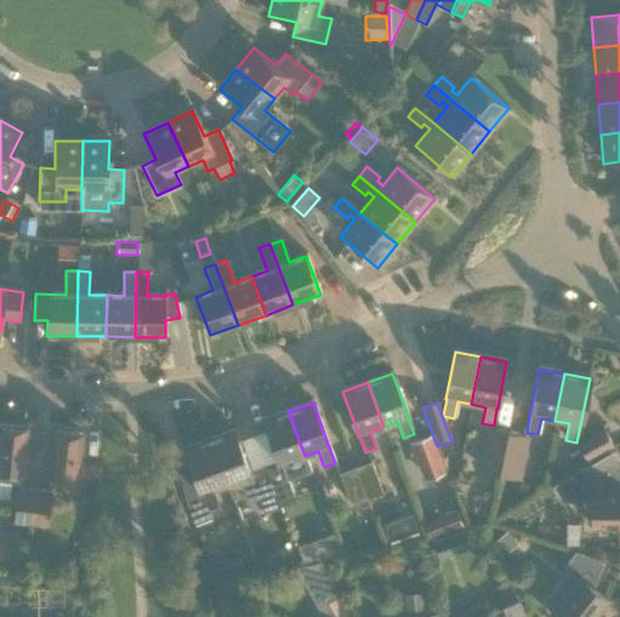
[(278,461),(263,466),(279,508),(294,502),(286,481),(297,476),(311,472),(305,456),(288,411),(263,421),(278,461)]
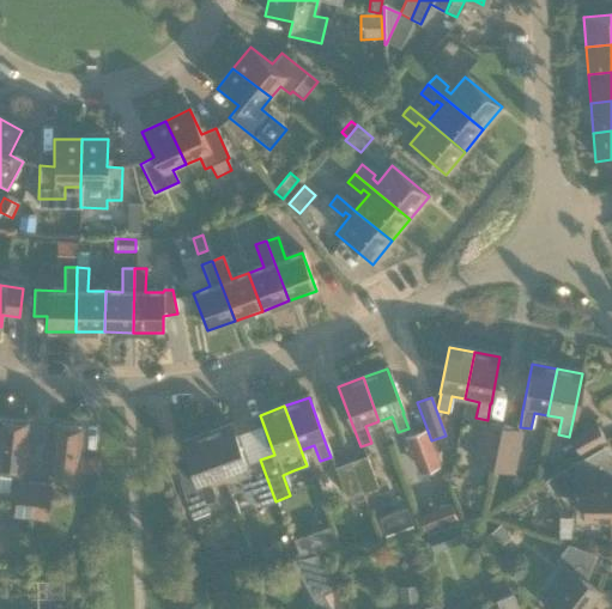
[(0,475),(8,477),(22,479),(23,469),(28,424),(0,420),(0,475)]
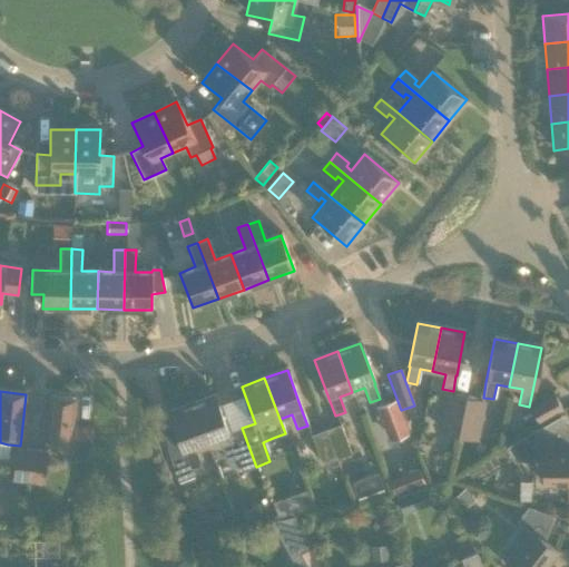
[(541,422),(566,410),(556,392),(532,404),(541,422)]
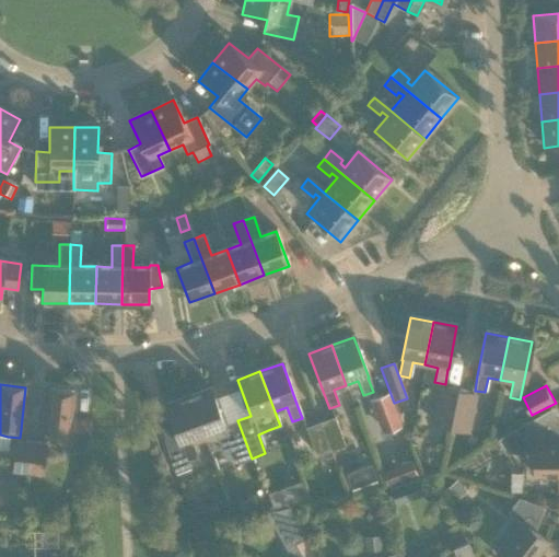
[(450,431),(451,424),(456,394),(457,391),(437,386),(429,427),(450,431)]
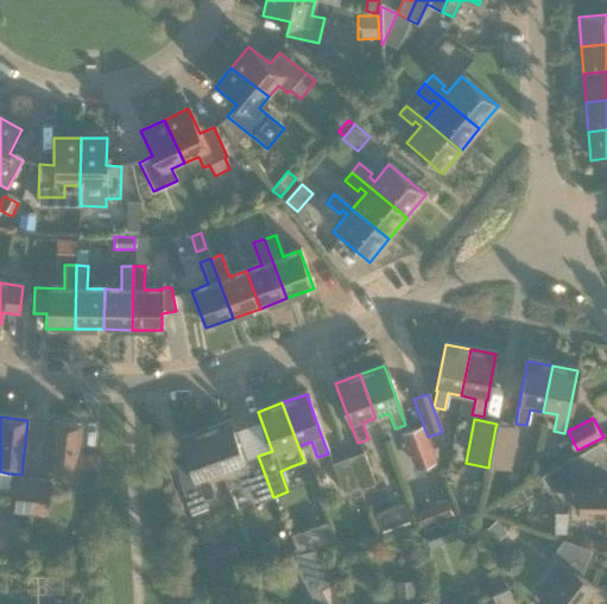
[(46,468),(76,471),(76,468),(77,455),(81,426),(51,423),(46,468)]
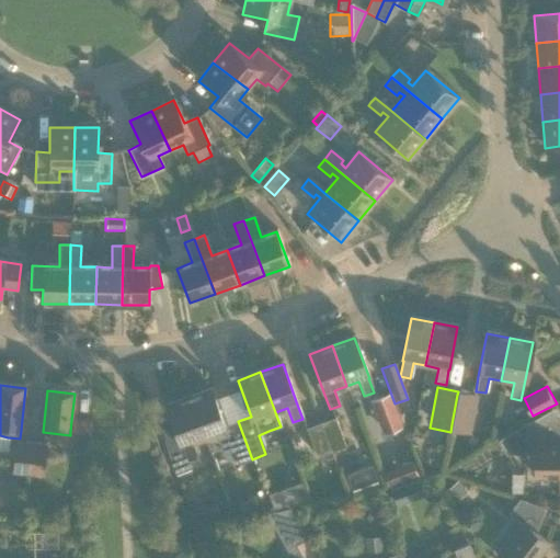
[(216,434),(224,456),(233,453),(238,465),(252,459),(238,421),(225,426),(210,390),(189,398),(204,439),(216,434)]
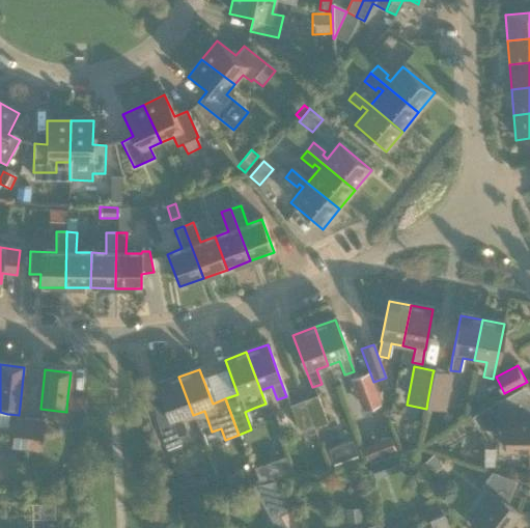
[(434,370),(433,373),(427,401),(426,409),(445,413),(452,374),(434,370)]
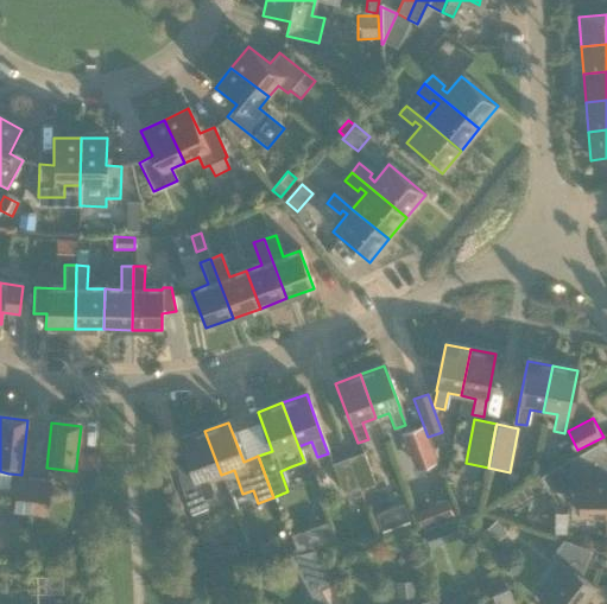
[(400,436),(415,471),(436,463),(422,427),(400,436)]
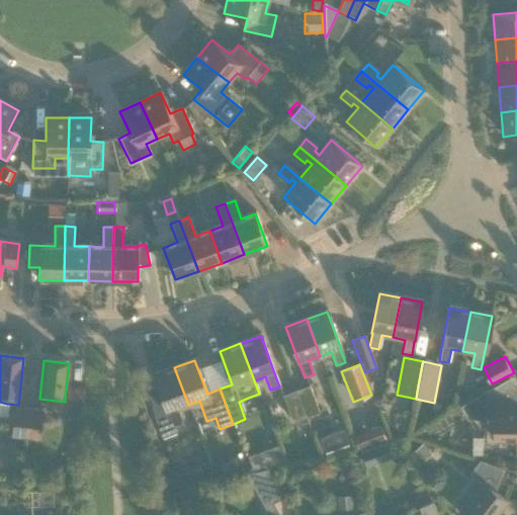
[(188,405),(174,367),(154,375),(164,403),(151,408),(162,438),(176,433),(173,426),(182,422),(177,409),(188,405)]
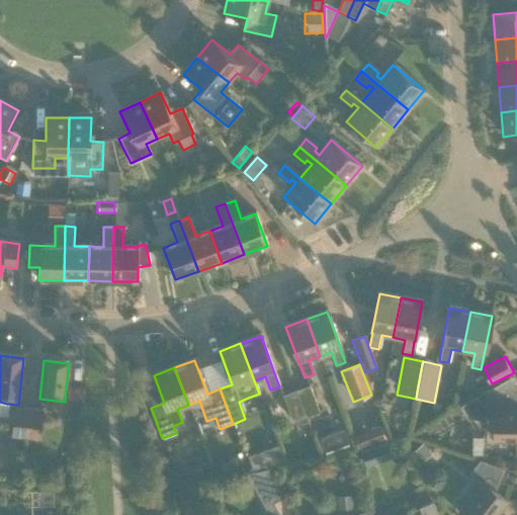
[(467,421),(493,417),(494,439),(516,438),(516,392),(509,378),(484,394),(482,394),(460,407),(465,416),(465,417),(467,421)]
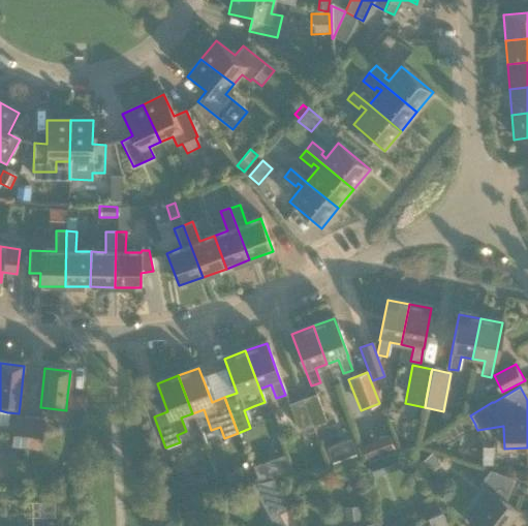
[(315,395),(302,400),(312,427),(325,422),(315,395)]
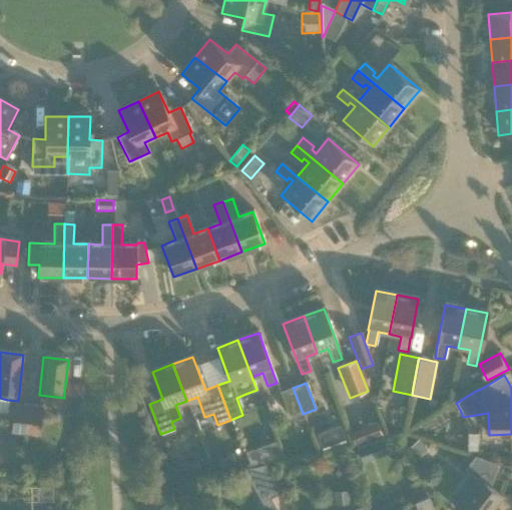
[(82,397),(83,386),(65,384),(64,395),(82,397)]
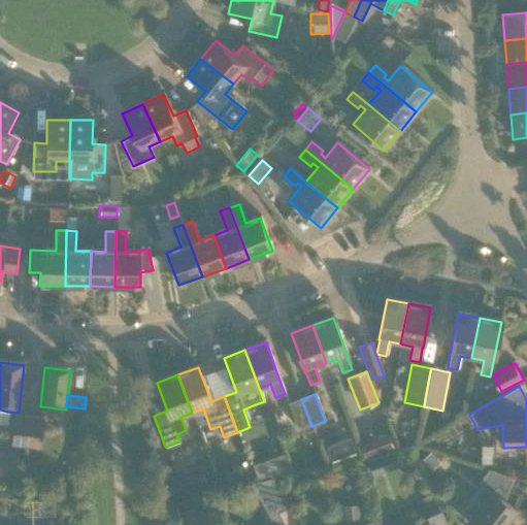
[(298,431),(311,426),(301,399),(288,404),(298,431)]
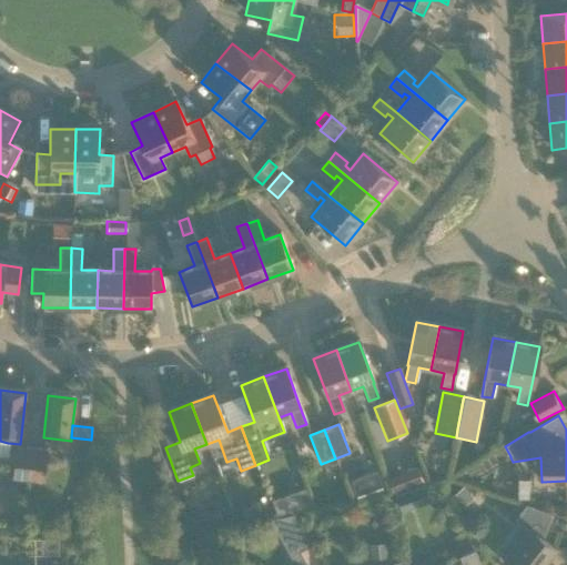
[(13,480),(28,481),(31,450),(17,449),(13,480)]
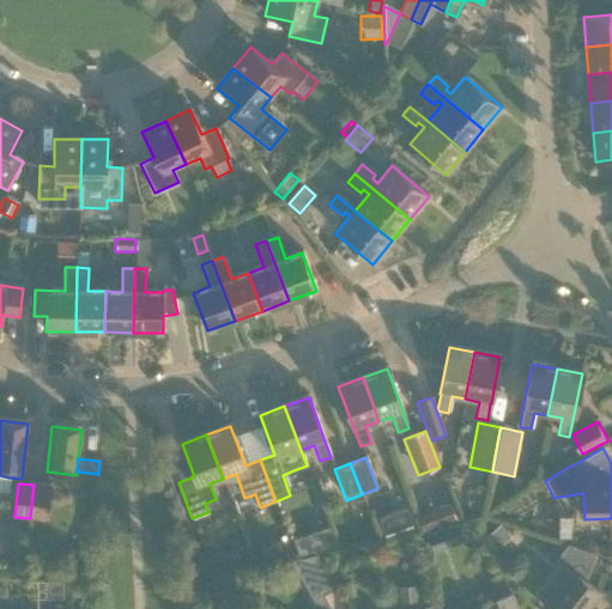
[(50,487),(34,485),(30,518),(47,521),(50,487)]
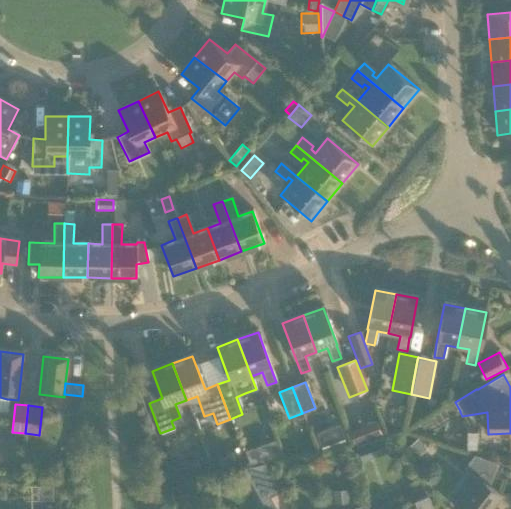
[(369,438),(380,434),(375,422),(364,426),(369,438)]
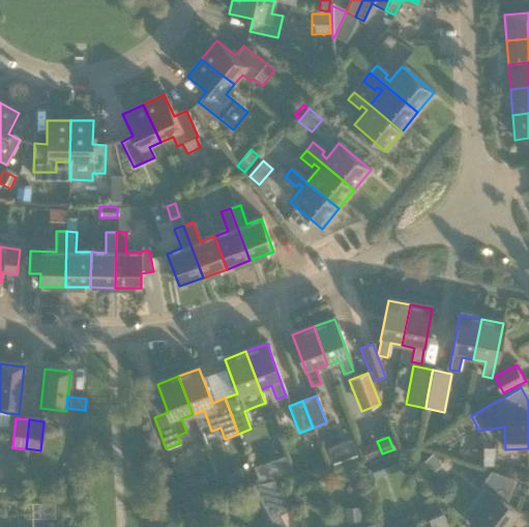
[(331,464),(341,461),(334,446),(326,449),(331,464)]
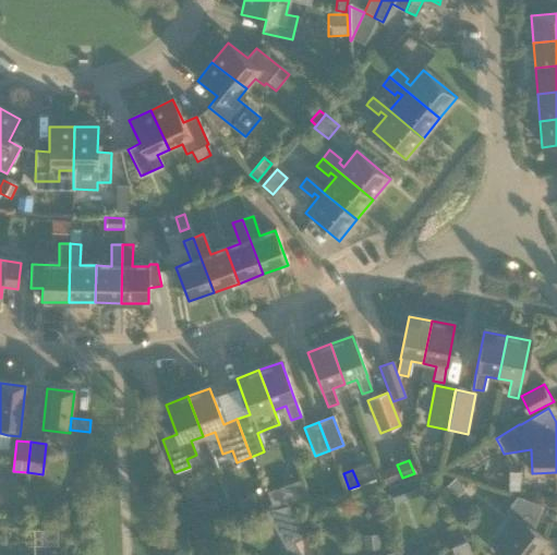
[(415,479),(406,483),(411,497),(421,493),(415,479)]
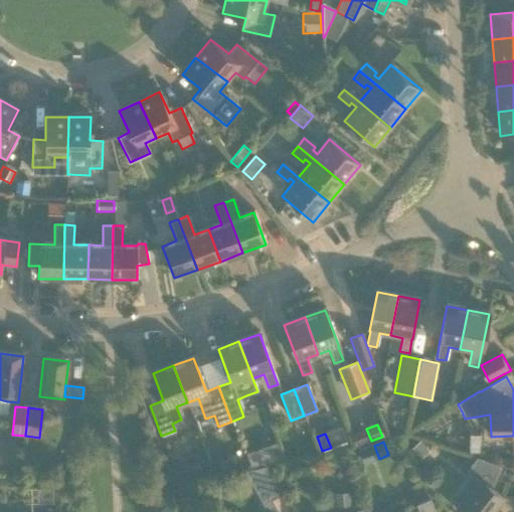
[(418,461),(427,453),(418,443),(409,451),(418,461)]
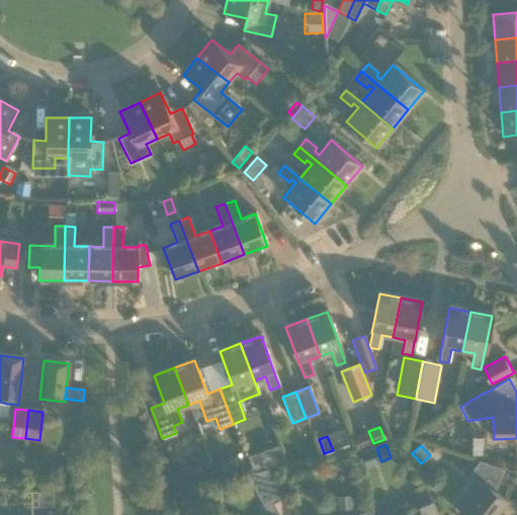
[(222,476),(236,470),(233,461),(219,466),(222,476)]
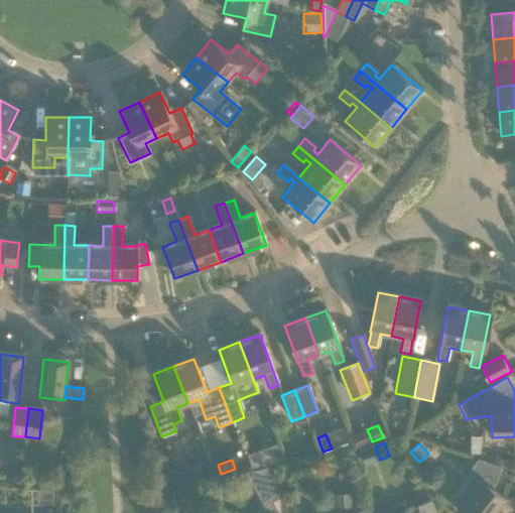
[(478,460),(468,473),(480,482),(457,512),(494,512),(504,500),(492,490),(500,469),(478,460)]
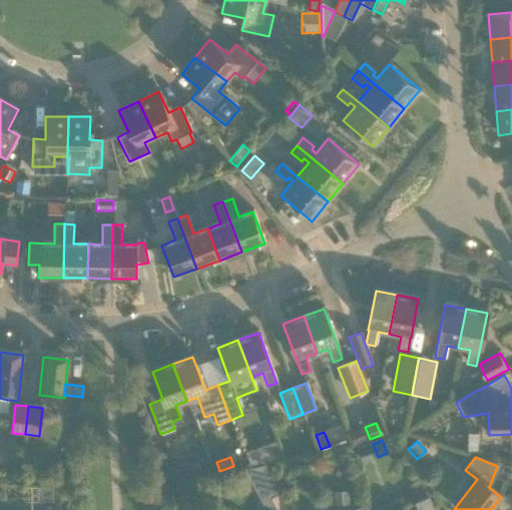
[(248,472),(265,501),(281,493),(264,463),(248,472)]
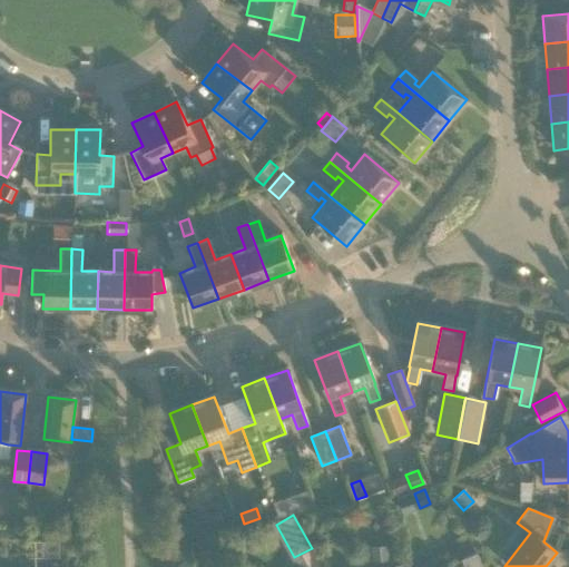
[(372,563),(388,561),(386,547),(371,548),(372,563)]
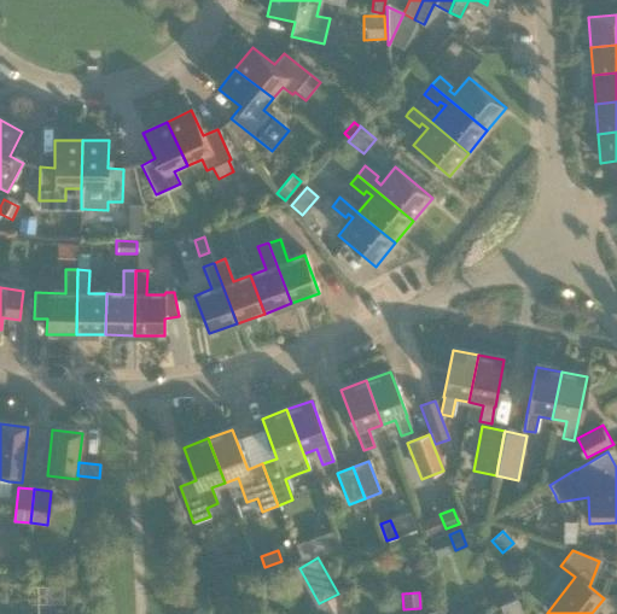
[(522,613),(516,600),(499,607),(502,613),(522,613)]
